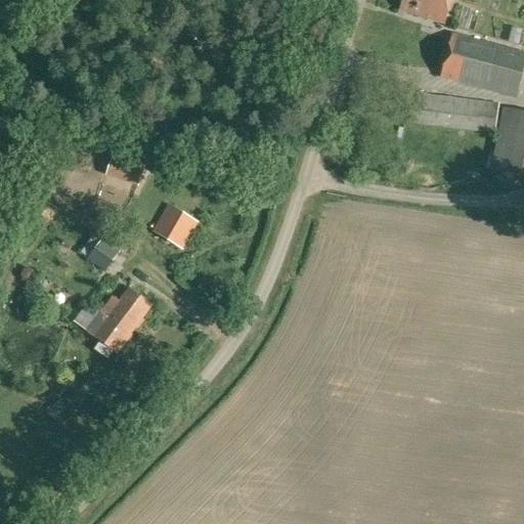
[(444,25),(451,0),(402,0),(399,10),(444,25)]
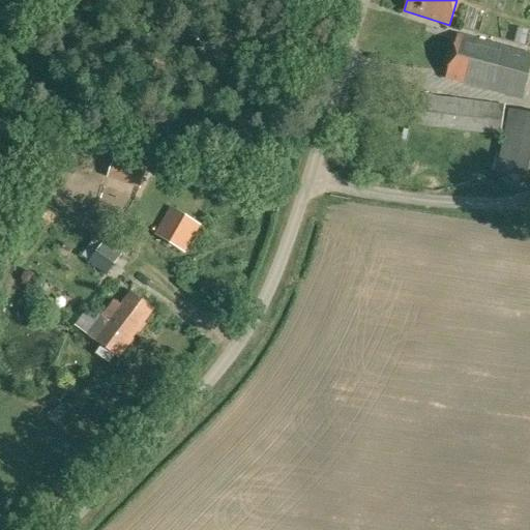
[(522,100),(529,67),(529,53),(458,33),(445,80),(522,100)]
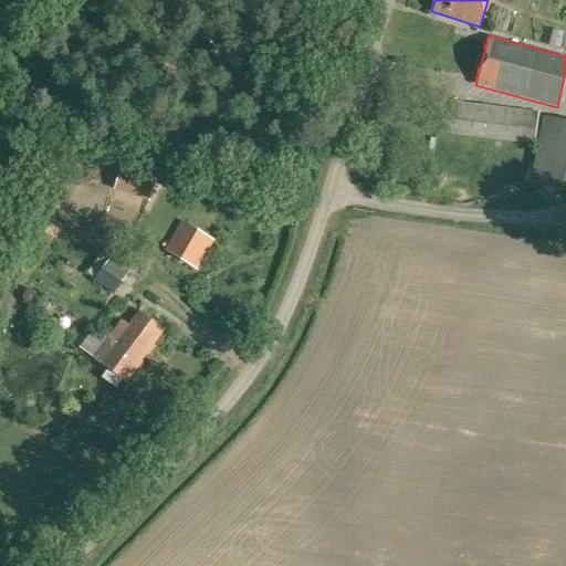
[(535,145),(540,112),(446,100),(442,133),(535,145)]
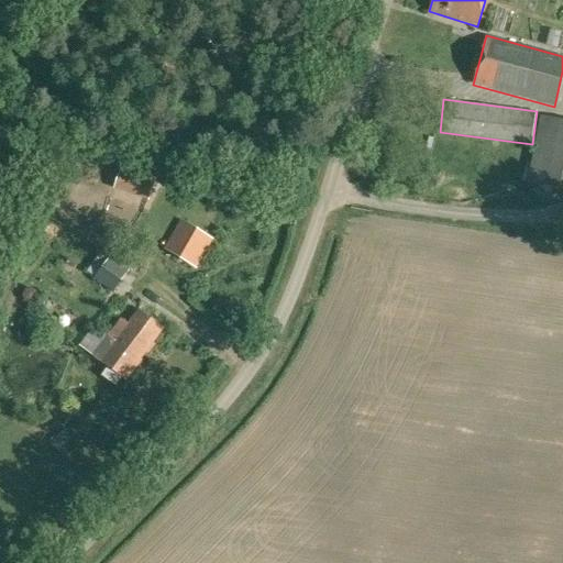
[(562,189),(562,120),(540,116),(527,181),(562,189)]
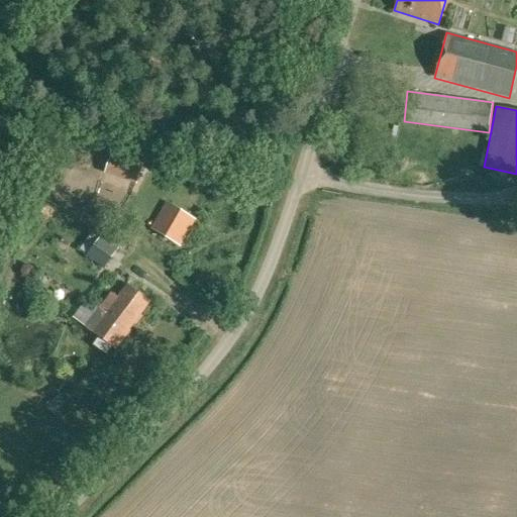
[(181,245),(195,220),(165,202),(150,228),(181,245)]
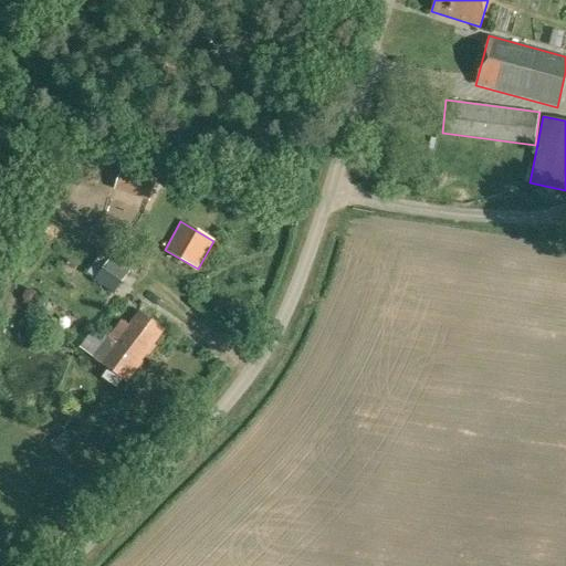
[(114,295),(130,272),(129,271),(111,258),(94,281),(114,295)]
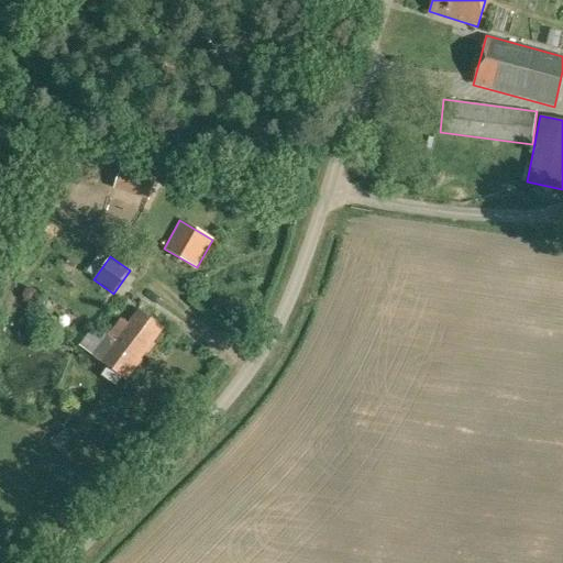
[(90,331),(79,346),(94,356),(108,367),(102,376),(116,386),(122,377),(127,381),(141,360),(163,329),(138,310),(128,324),(120,319),(119,321),(105,341),(90,331)]
